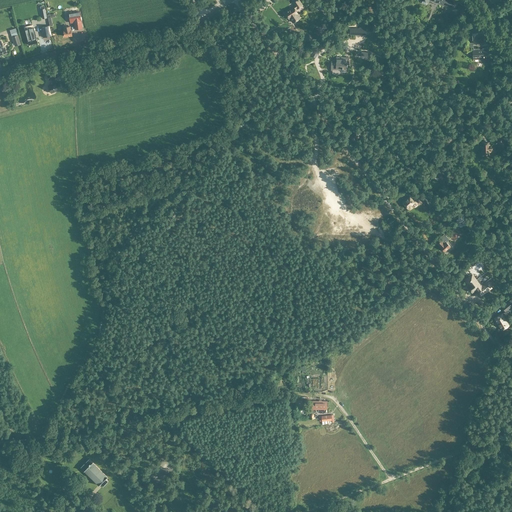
[(296,0),(293,2),(296,6),(294,7),(285,13),(289,19),(290,18),(293,22),(300,18),(297,14),(298,14),(295,9),(297,8),(297,9),(302,6),(298,0),(296,0)]
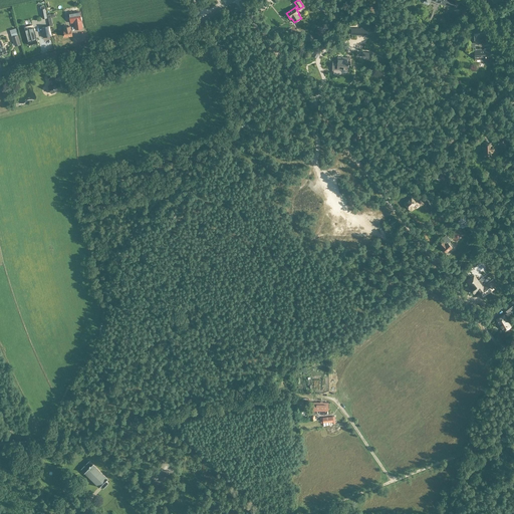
[(430,3),(430,0),(431,0),(445,5),(447,6),(448,5),(456,9),(459,3),(450,0),(422,0),(424,1),(423,3),(428,5),(429,3),(430,3)]
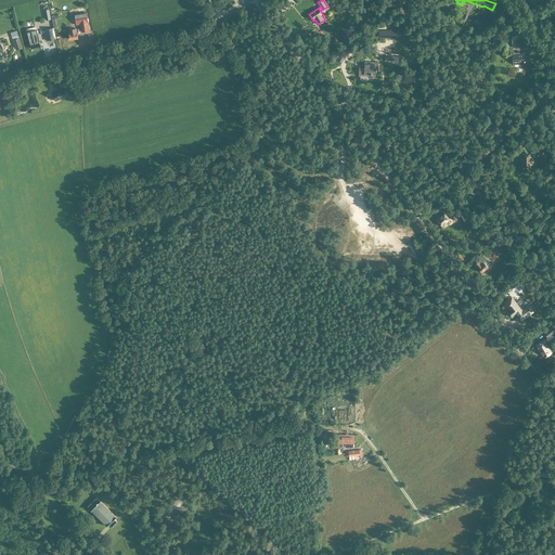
[(75,14),(77,25),(80,24),(81,31),(89,30),(87,13),(75,14)]
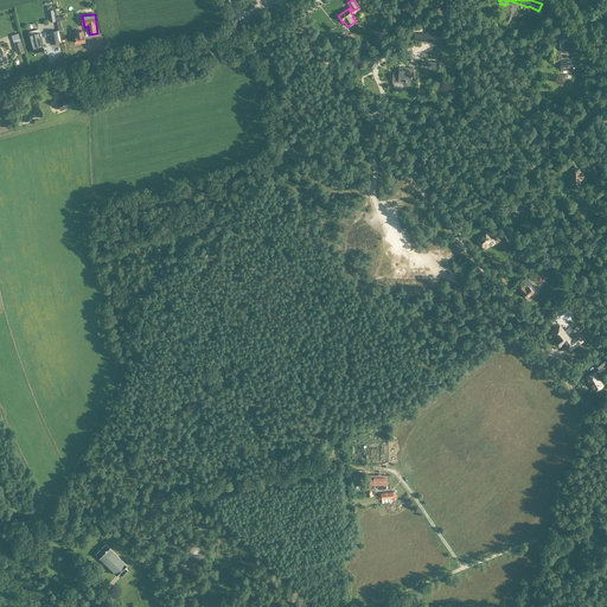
[(34,53),(44,50),(42,38),(40,34),(39,30),(29,32),(34,53)]
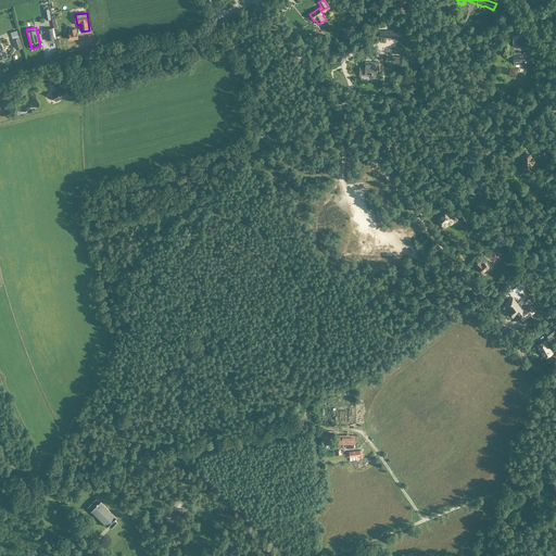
[(55,39),(53,28),(45,29),(47,40),(55,39)]
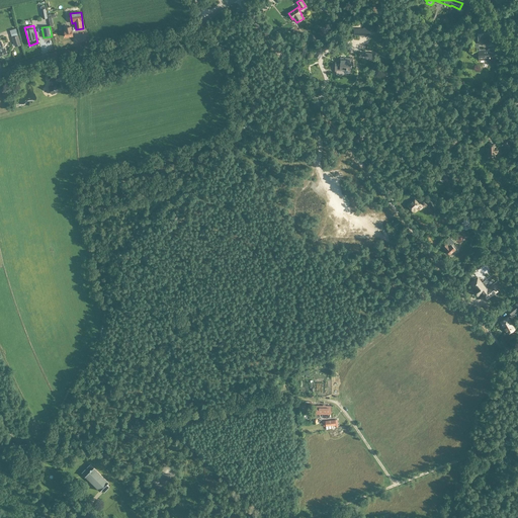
[(62,37),(73,35),(72,26),(61,27),(62,37)]
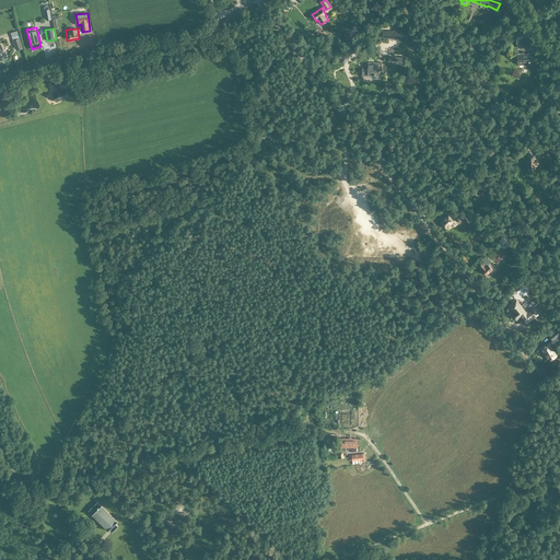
[(19,35),(12,37),(14,44),(15,44),(18,50),(23,48),(19,35)]
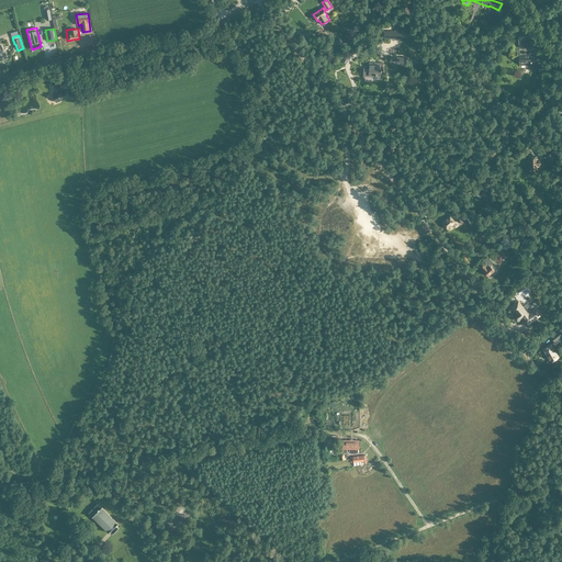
[(537,69),(537,67),(536,53),(530,53),(530,55),(527,55),(527,53),(519,54),(520,66),(526,65),(526,67),(531,67),(531,70),(537,69)]
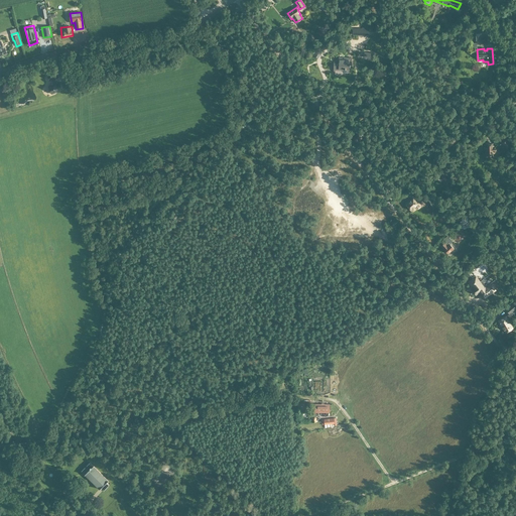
[(349,71),(349,65),(352,65),(352,58),(340,57),(339,63),(334,63),(334,72),(335,72),(335,74),(344,75),(344,72),(349,72),(349,71)]
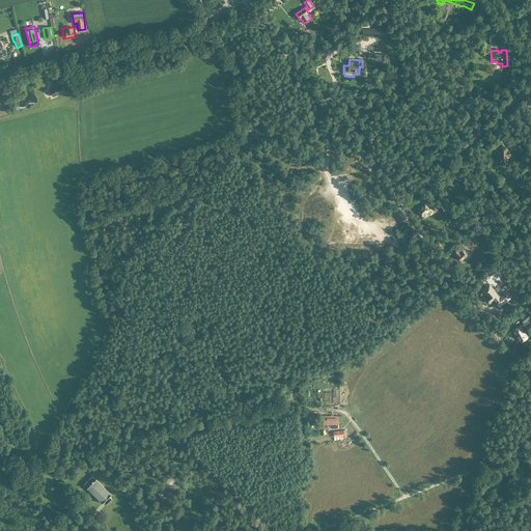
[(58,86),(56,81),(60,79),(59,75),(49,78),(51,83),(53,82),(55,87),(50,88),(51,90),(50,90),(50,91),(51,94),(52,95),(53,94),(53,96),(64,92),(61,84),(58,86)]
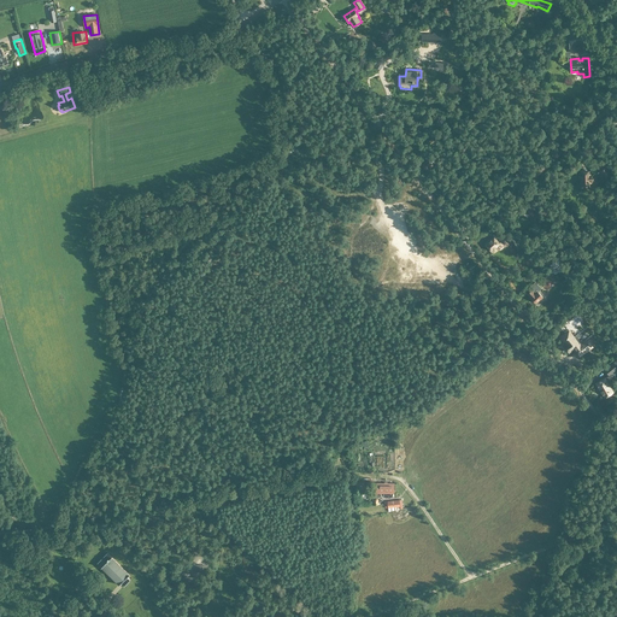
[(427,169),(433,165),(428,158),(422,163),(427,169)]
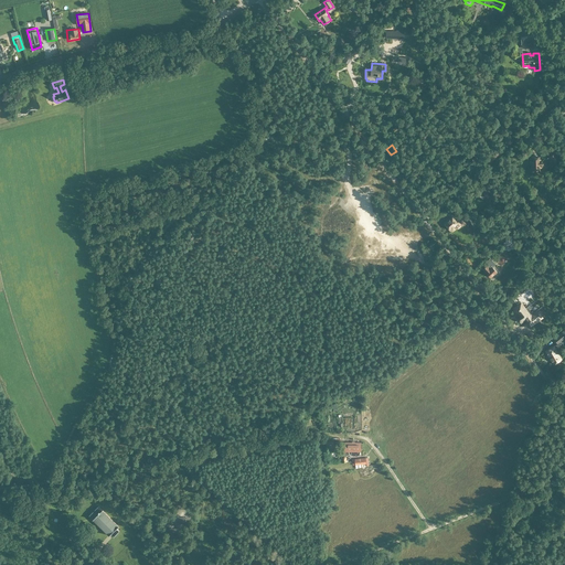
[(555,163),(555,162),(560,159),(561,159),(554,151),(548,156),(555,163)]
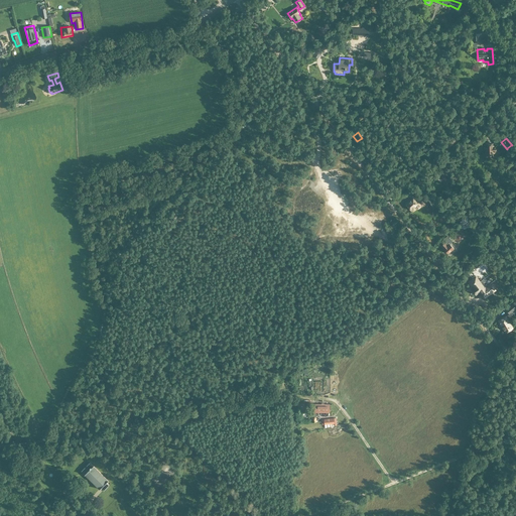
[(499,146),(494,146),(494,143),(491,143),(491,142),(490,142),(489,142),(488,142),(488,143),(486,143),(486,154),(485,154),(485,155),(485,156),(485,157),(486,157),(487,157),(488,157),(488,156),(494,156),(494,152),(499,152),(499,146)]
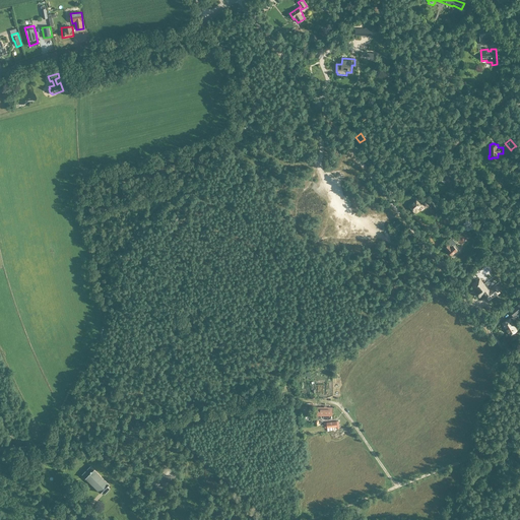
[(441,177),(448,186),(454,181),(450,177),(446,172),(441,177)]
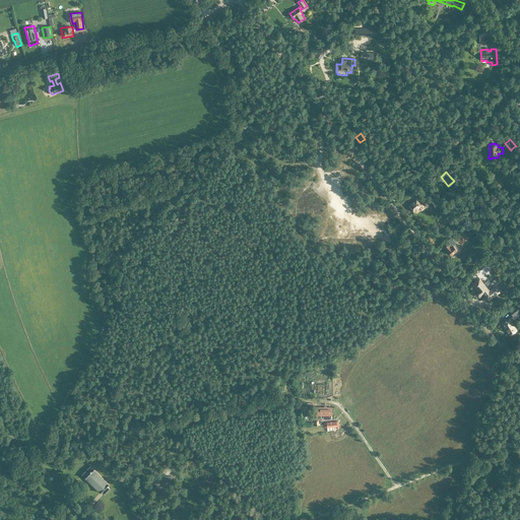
[(439,209),(436,205),(431,199),(428,201),(436,212),(439,209)]
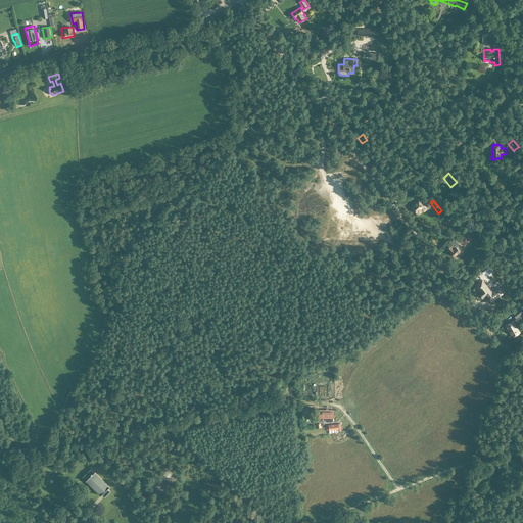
[(423,203),(422,204),(419,201),(412,206),(416,214),(417,212),(417,214),(418,214),(421,211),(424,211),(426,210),(426,207),(423,203)]
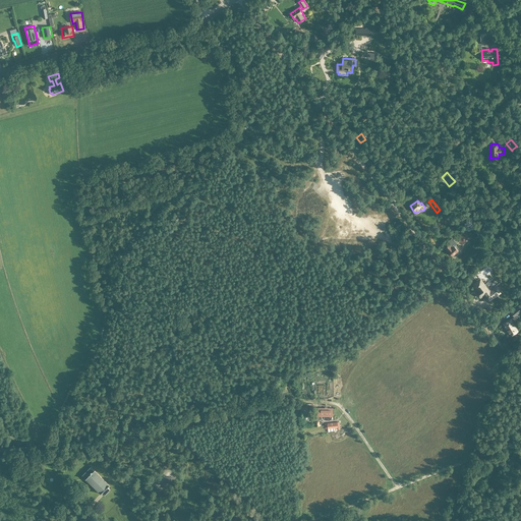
[(464,224),(465,230),(473,229),(471,219),(466,220),(466,224),(464,224)]
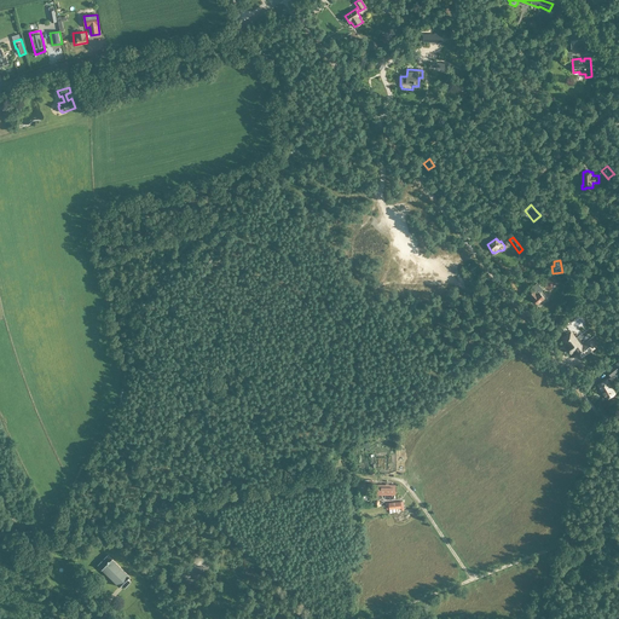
[(534,276),(532,278),(536,282),(538,279),(544,275),(541,271),(534,276)]
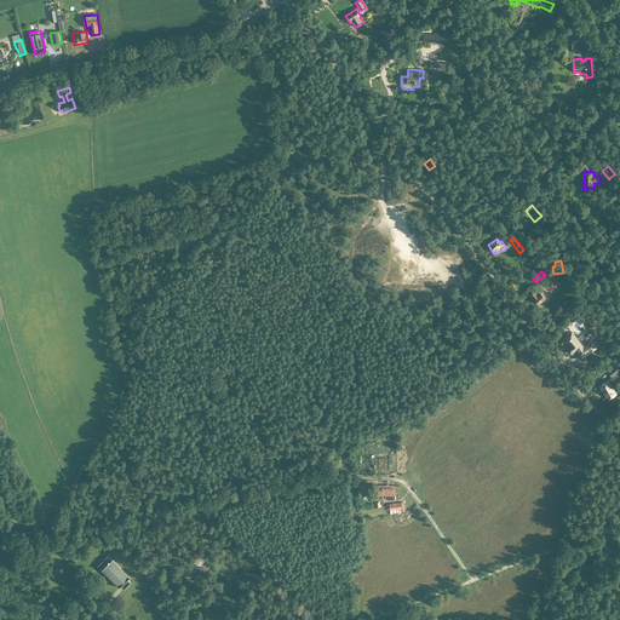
[(549,279),(544,282),(550,290),(555,285),(549,279)]
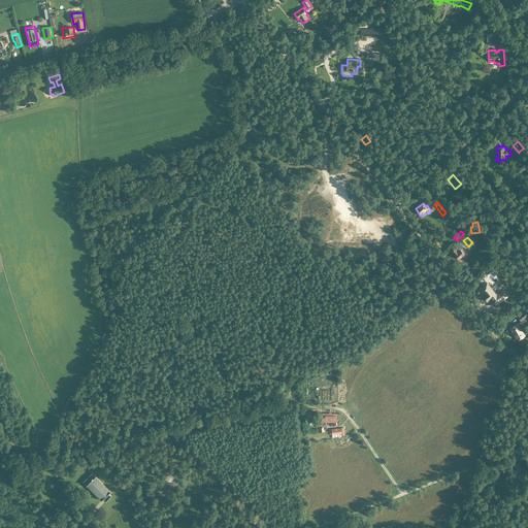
[(455,249),(452,252),(458,259),(459,259),(462,257),(464,254),(460,250),(463,246),(458,241),(453,246),(455,249)]
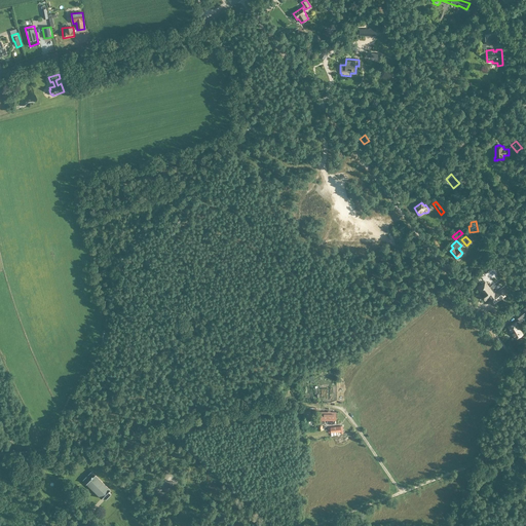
[(486,300),(489,298),(493,304),(504,296),(499,290),(496,292),(492,287),(490,288),(485,282),(478,288),(483,294),(482,294),(486,300)]
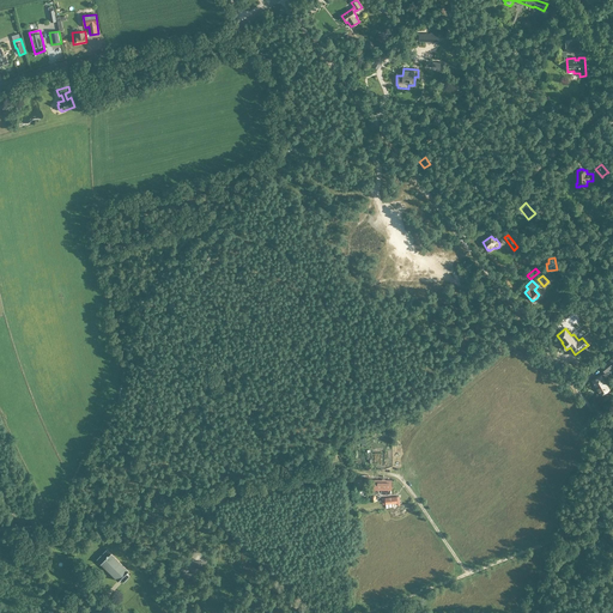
[(606,372),(601,376),(593,381),(600,394),(601,394),(602,398),(610,394),(607,390),(608,389),(602,378),(608,375),(607,371),(612,366),(612,360),(612,362),(612,364),(608,360),(601,368),(606,372)]
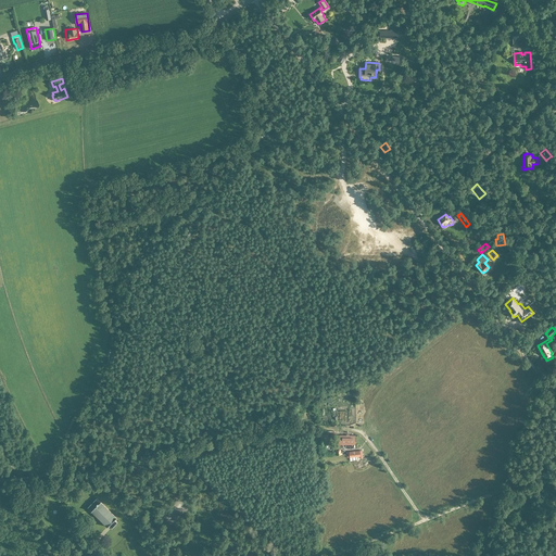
[(97,497),(88,507),(108,527),(109,525),(112,528),(117,522),(114,519),(116,517),(97,497)]
